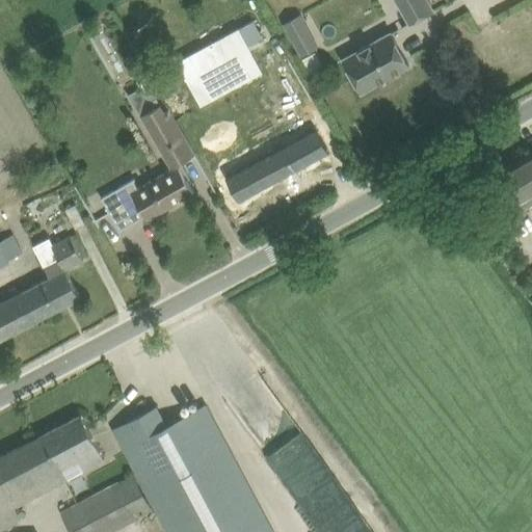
[(427,0),(396,0),(409,23),(432,10),(427,0)]
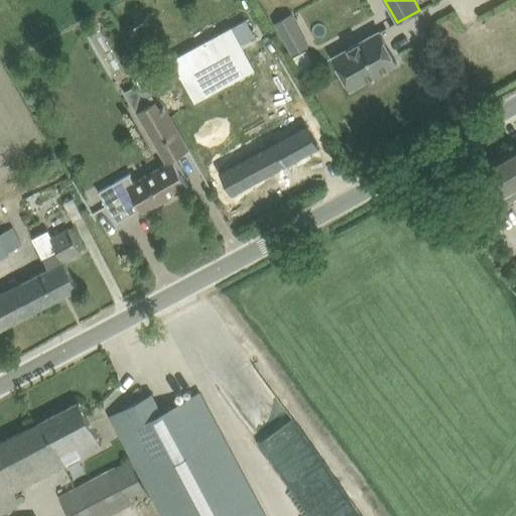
[(291,15),(275,24),(292,53),(308,44),(291,15)]
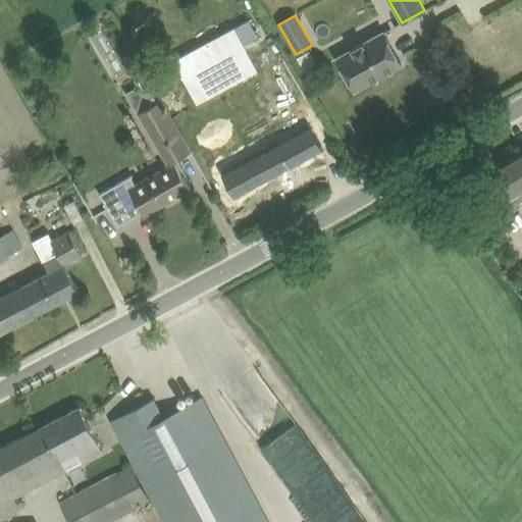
[(248,19),(173,60),(197,104),(258,70),(244,45),(258,37),(248,19)]
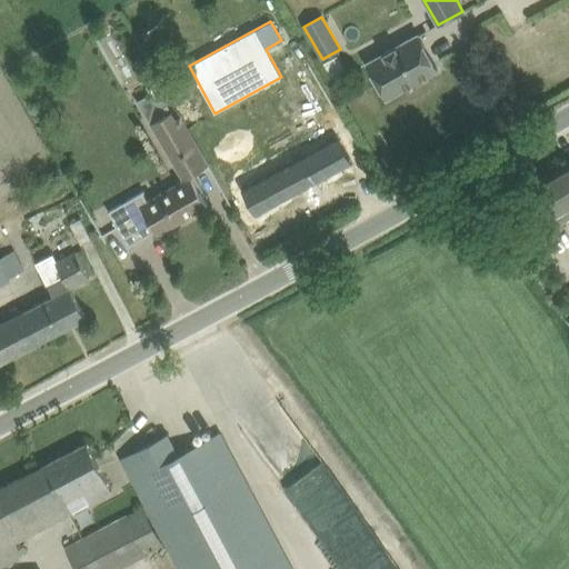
[(418,35),(367,63),(387,98),(438,70),(418,35)]
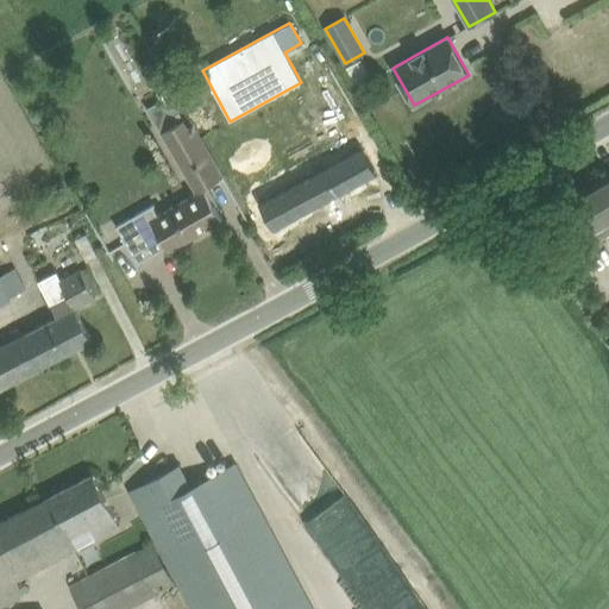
[(152,206),(117,227),(138,263),(167,248),(169,251),(223,220),(203,188),(224,176),(189,117),(188,117),(180,104),(168,110),(162,99),(161,100),(146,108),(161,132),(195,193),(157,214),(152,206)]
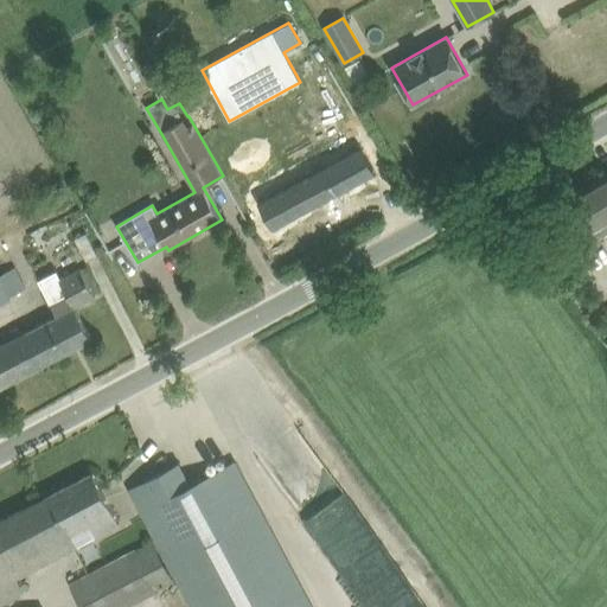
[(368,141),(264,197),(280,225),(383,168),(368,141)]
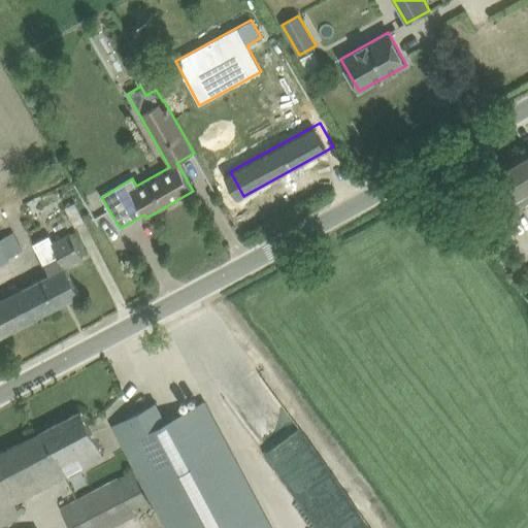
[(527,151),(485,176),(495,194),(510,222),(525,212),(519,203),(527,197),(527,151)]
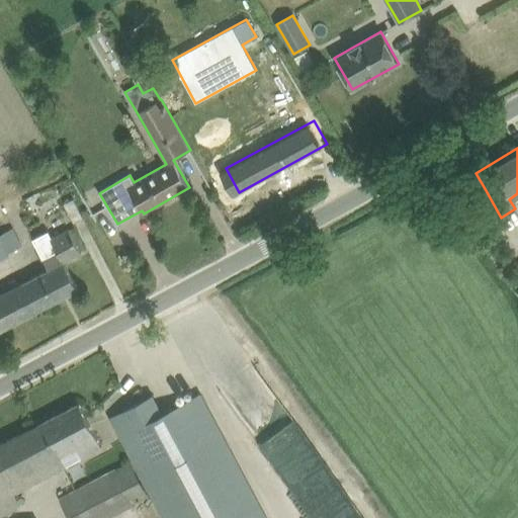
[(74,199),(64,204),(74,223),(83,218),(74,199)]
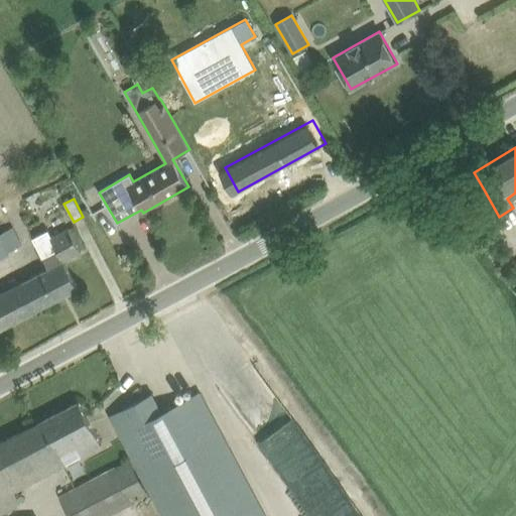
[(0,255),(21,245),(12,227),(0,233),(0,255)]
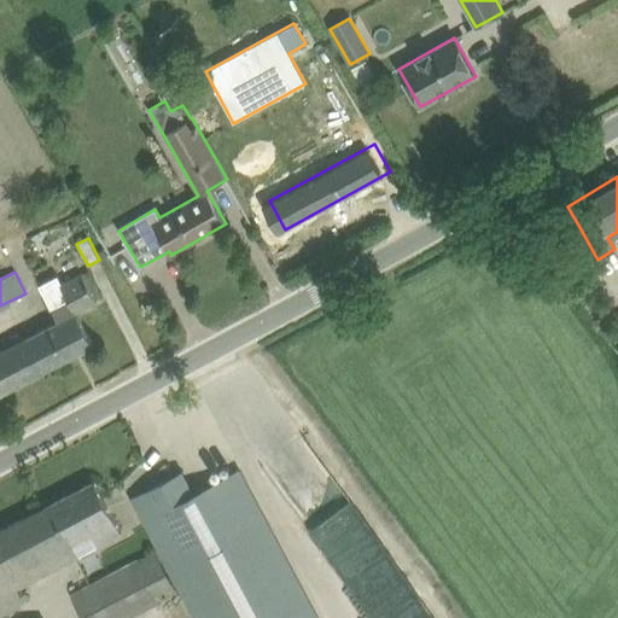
[(58,321),(23,339),(40,373),(93,344),(76,312),(97,301),(82,273),(62,284),(58,275),(39,285),(58,321)]
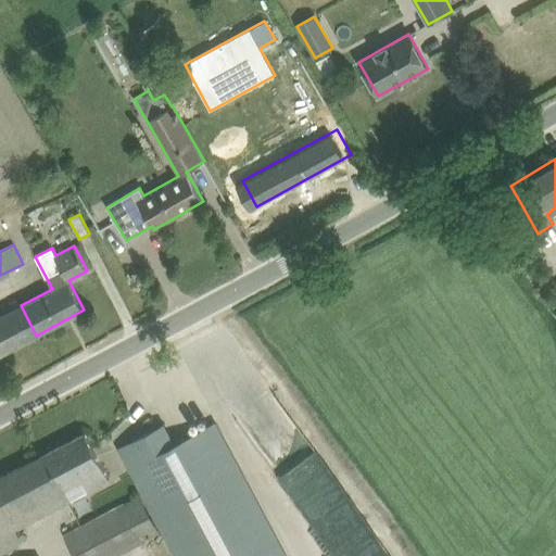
[(0,316),(0,353),(36,336),(21,305),(20,306),(16,300),(11,302),(14,310),(0,316)]
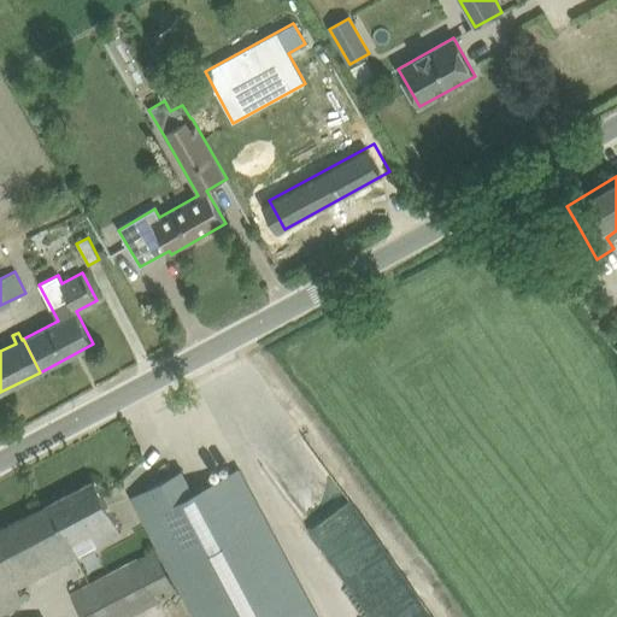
[(133,499),(144,519),(154,541),(194,616),(316,616),(307,600),(307,599),(251,491),(239,469),(195,493),(184,471),(133,499)]
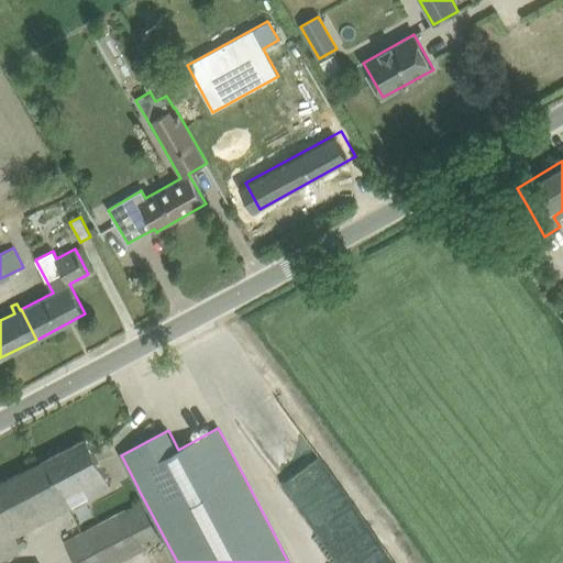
[(0,560),(15,552),(22,549),(15,536),(111,486),(96,457),(86,438),(0,482),(0,560)]
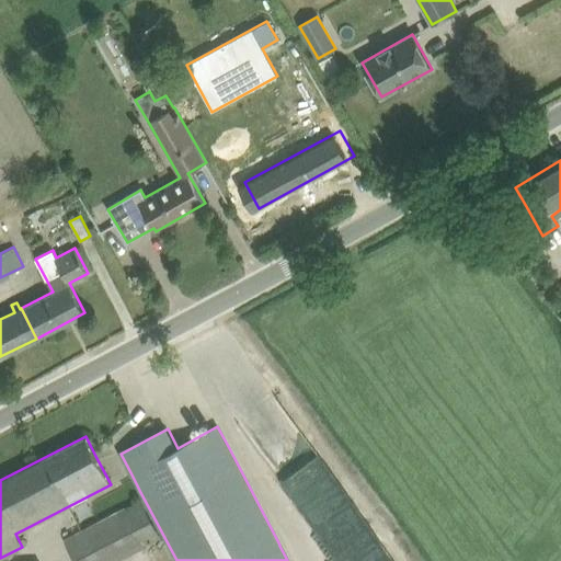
[(76,560),(114,560),(142,547),(160,538),(152,523),(149,524),(138,503),(124,510),(124,511),(65,540),(76,560)]
